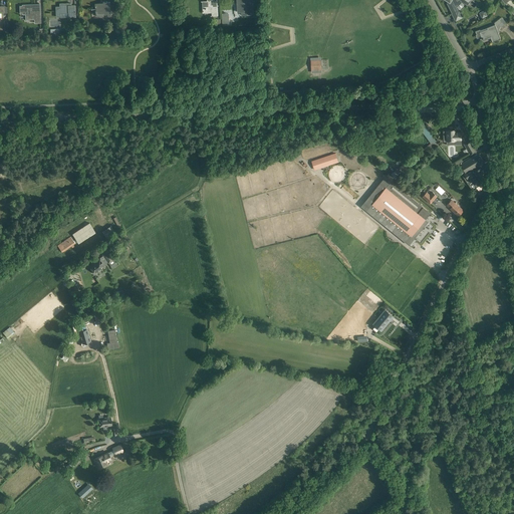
[(207,0),(207,1),(202,1),(203,5),(203,10),(203,12),(211,11),(212,17),(218,16),(217,6),(217,0),(207,0)]
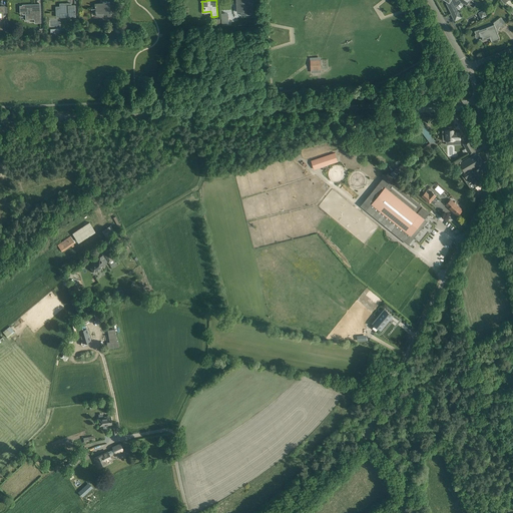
[(241,12),(241,15),(252,14),(251,0),(236,0),(237,12),(241,12)]
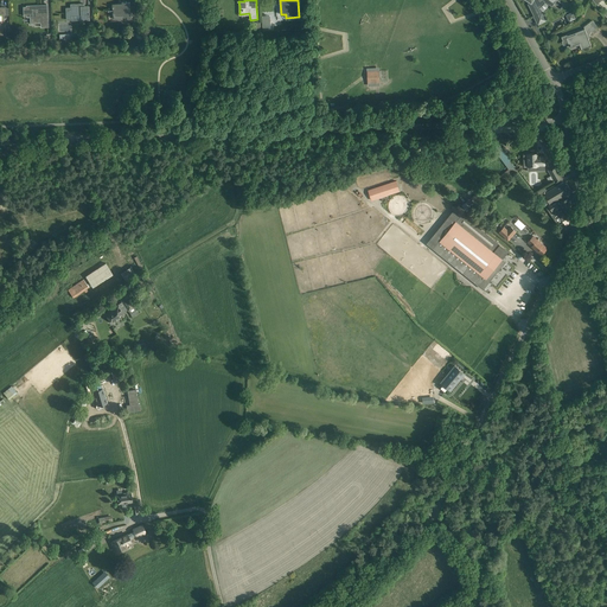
[(528,0),(530,1),(529,4),(535,16),(534,17),(538,25),(547,20),(542,12),(541,13),(538,7),(542,5),(544,0),(545,0),(553,5),(555,0),(528,0)]
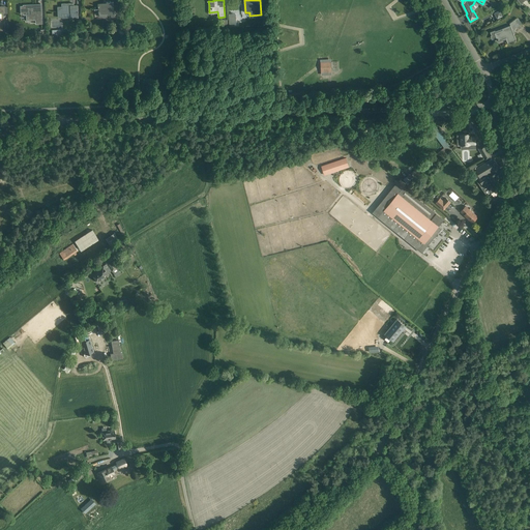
[(104,4),(97,4),(98,11),(98,15),(99,15),(99,17),(107,17),(107,15),(111,15),(111,17),(114,17),(114,13),(118,13),(118,7),(114,8),(113,1),(110,2),(106,2),(106,4),(104,4)]
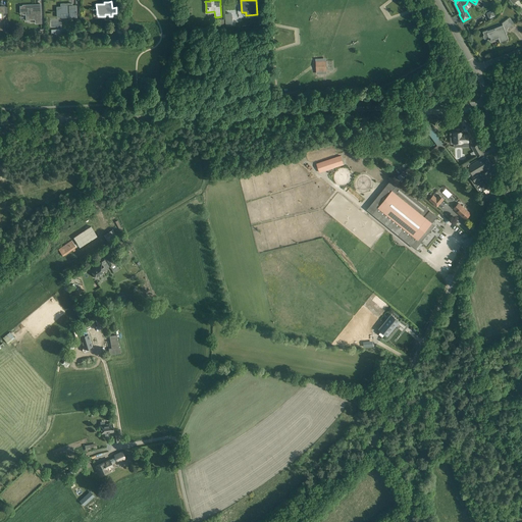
[(60,7),(56,7),(57,17),(61,16),(61,13),(69,12),(69,17),(76,17),(76,10),(75,5),(69,5),(69,3),(60,4),(60,7)]
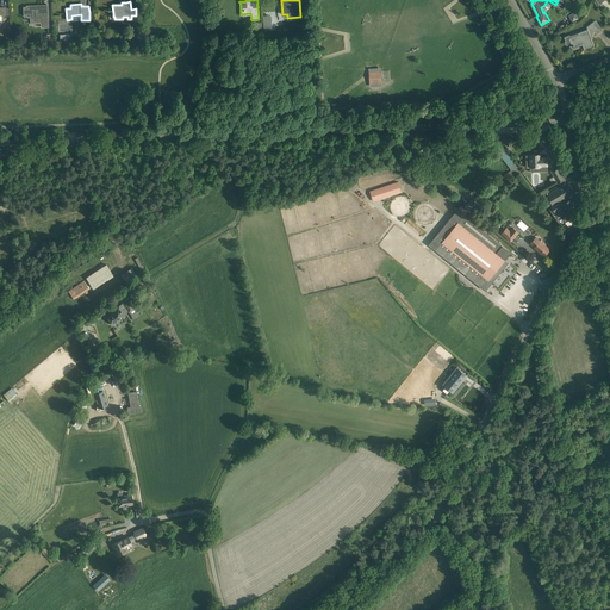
[(27,7),(24,7),(24,16),(27,16),(27,17),(31,17),(31,24),(42,23),(42,26),(48,26),(47,6),(39,6),(35,6),(27,6),(27,7)]
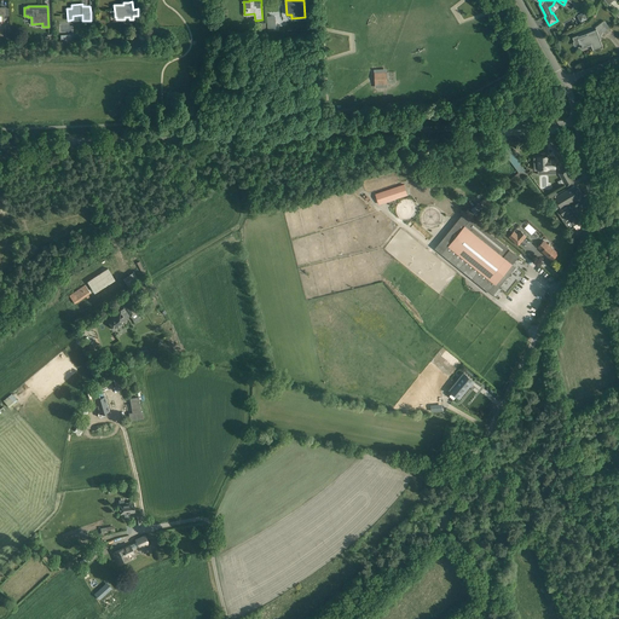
[(605,21),(599,25),(603,33),(609,28),(605,21)]
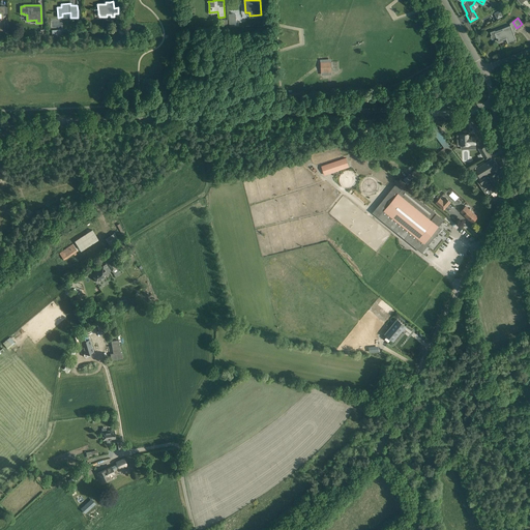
[(495,30),(490,32),(491,35),(491,36),(492,39),(497,37),(498,39),(497,39),(498,41),(505,38),(507,43),(517,40),(514,35),(510,26),(502,29),(495,31),(495,30)]
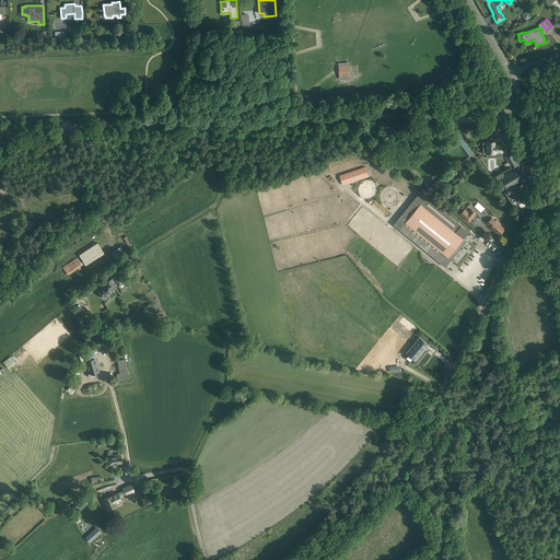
[(339,66),(339,77),(350,77),(350,66),(339,66)]
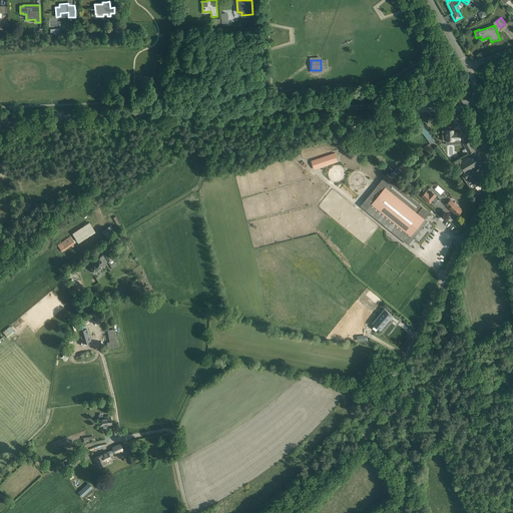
[(452,132),(452,130),(446,130),(446,140),(451,140),(460,139),(460,132),(452,132)]
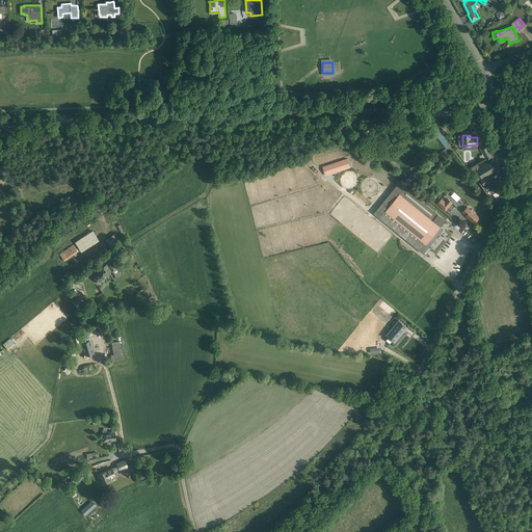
[(483,155),(489,152),(486,145),(480,149),(483,155)]
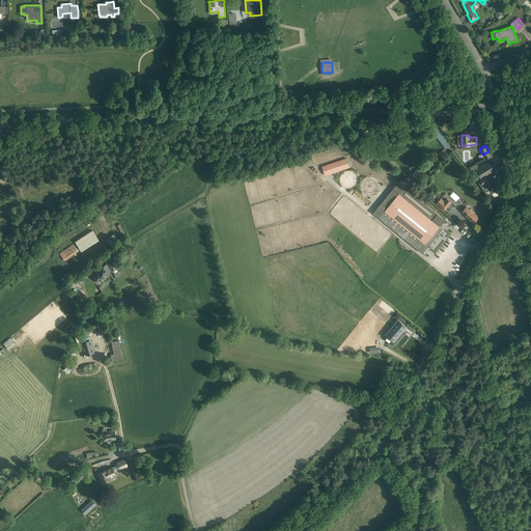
[(492,157),(488,151),(482,155),(486,160),(492,157)]
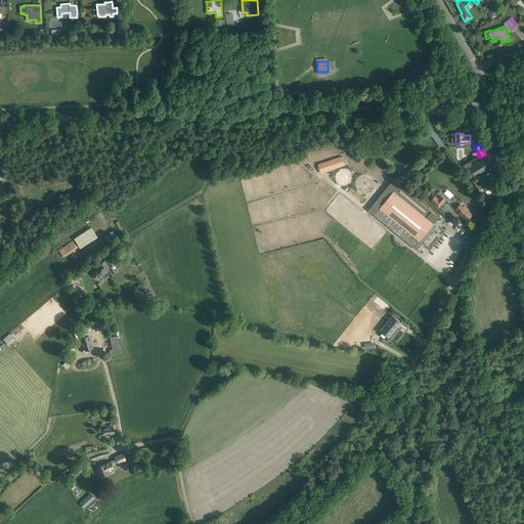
[(345,165),(342,156),(317,164),(321,173),(345,165)]
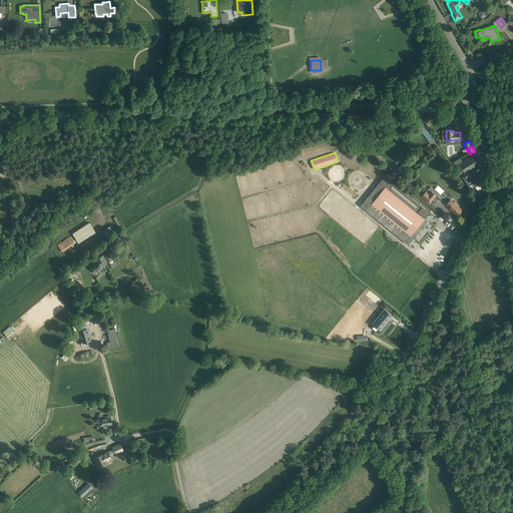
[(469,158),(459,164),(464,172),(462,174),(464,178),(469,186),(471,189),(474,187),(487,179),(486,178),(480,168),(483,166),(481,163),(481,160),(479,155),(478,155),(476,154),(473,156),(469,158)]
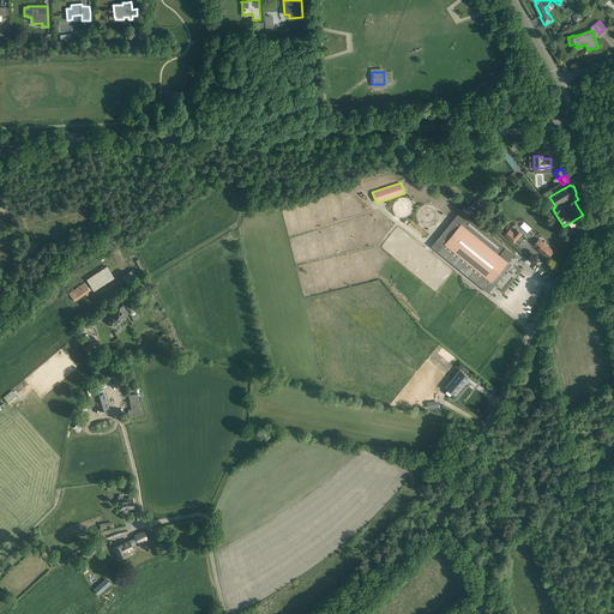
[(492,289),(511,265),(509,263),(515,254),(468,216),(462,223),(457,221),(440,241),(447,246),(441,254),(481,287),(485,283),(492,289)]
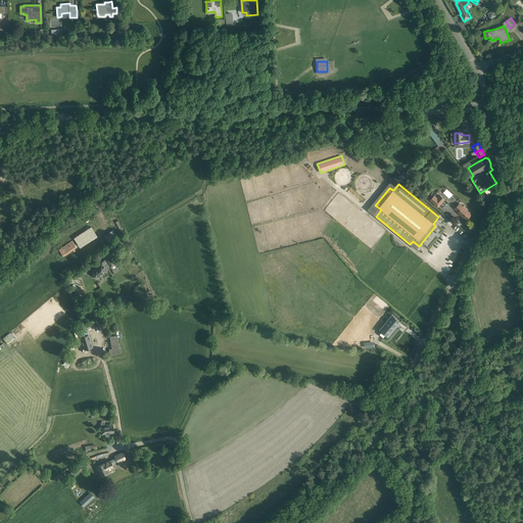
[(449,198),(453,194),(446,188),(442,192),(449,198)]
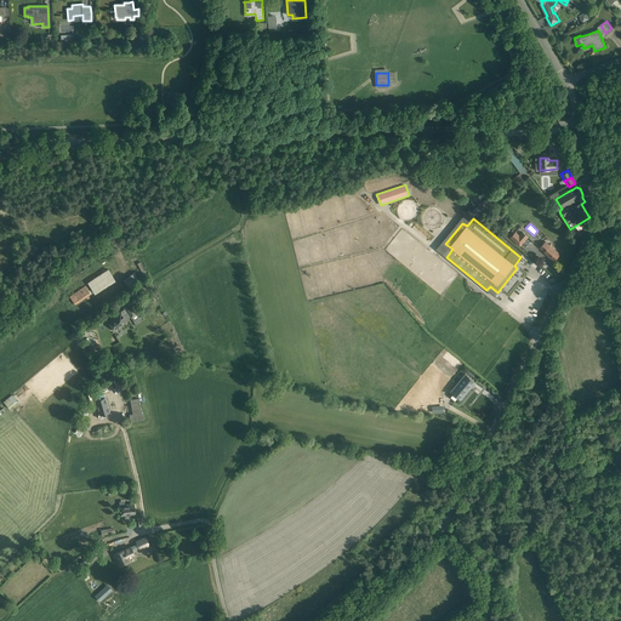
[(529,237),(523,232),(519,235),(516,232),(510,238),(519,246),(529,237)]
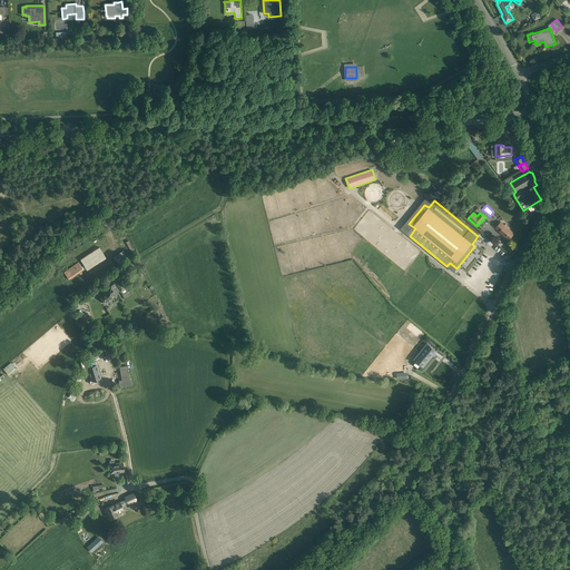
[(514,234),(501,222),(495,228),(499,231),(499,232),(508,241),(514,234)]
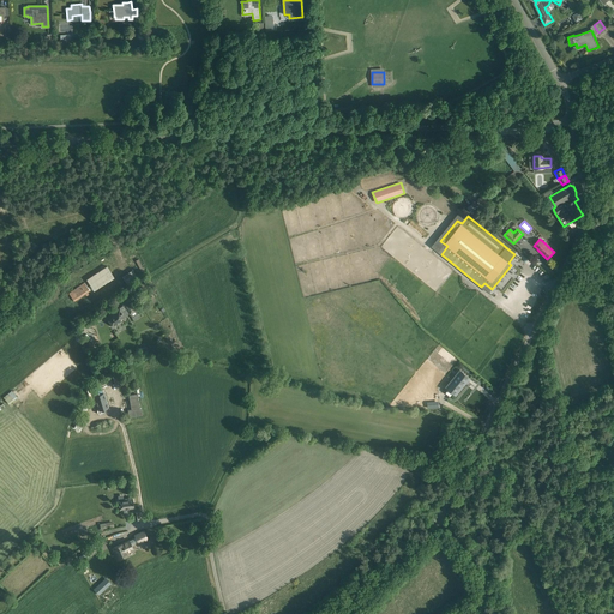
[(38,251),(31,244),(22,256),(30,262),(38,251)]
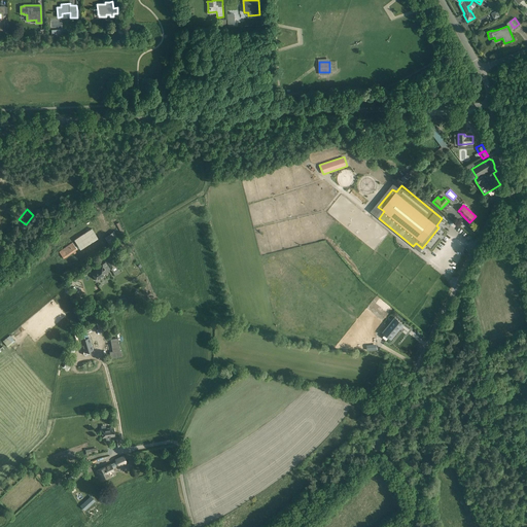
[(94,232),(92,229),(90,230),(74,240),(78,246),(80,245),(81,247),(98,237),(94,232)]
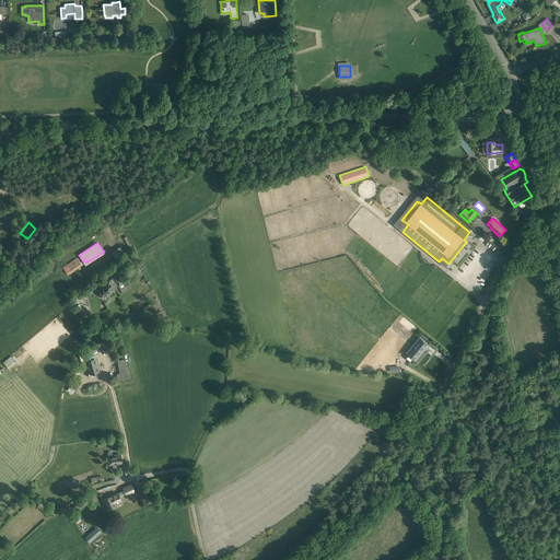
[(126,253),(120,246),(112,252),(116,259),(126,253)]
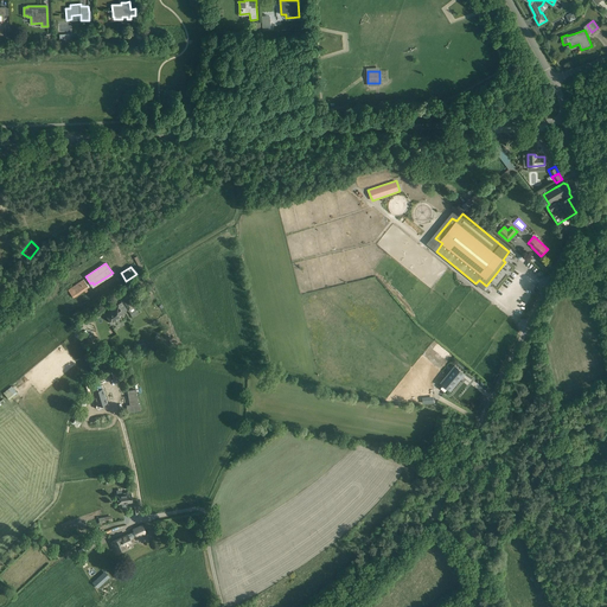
[(89,287),(84,279),(68,291),(74,298),(84,291),(85,293),(88,291),(87,289),(89,287)]
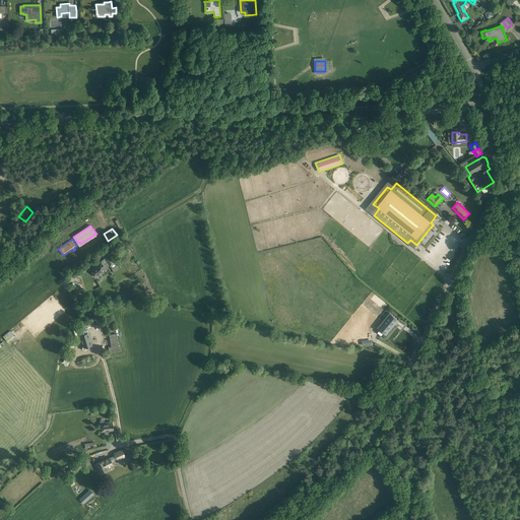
[(105,259),(90,268),(95,276),(96,277),(103,273),(102,272),(107,268),(107,267),(109,265),(110,266),(112,268),(117,265),(115,263),(116,263),(110,253),(104,257),(105,259)]
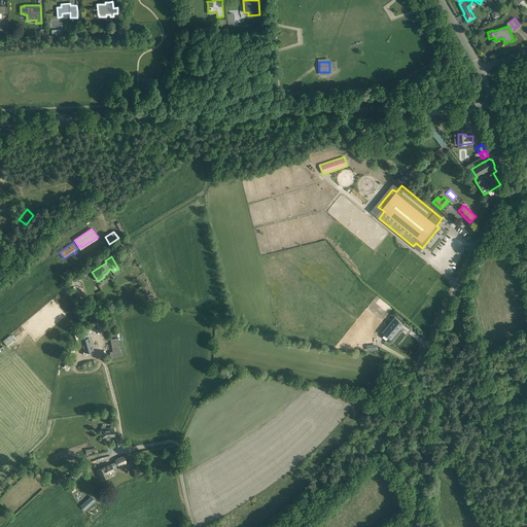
[(450,272),(455,267),(449,261),(444,268),(450,272)]
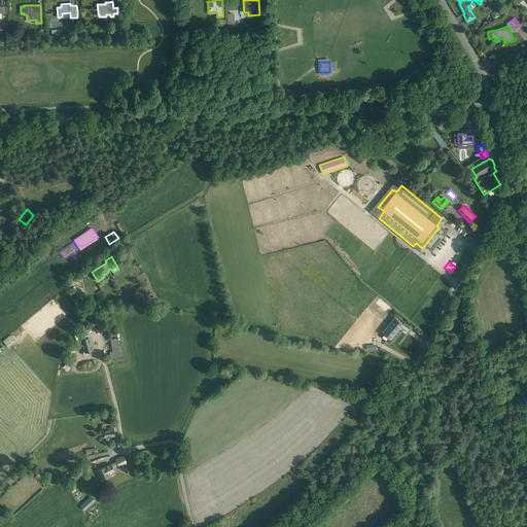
[(390,327),(385,334),(387,336),(391,339),(399,329),(397,328),(401,323),(403,324),(395,318),(388,326),(390,327)]
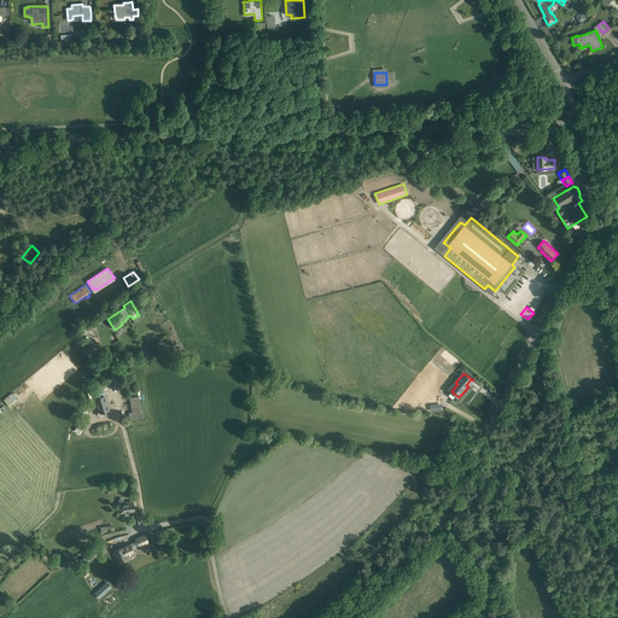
[(123,389),(118,374),(111,377),(116,391),(123,389)]
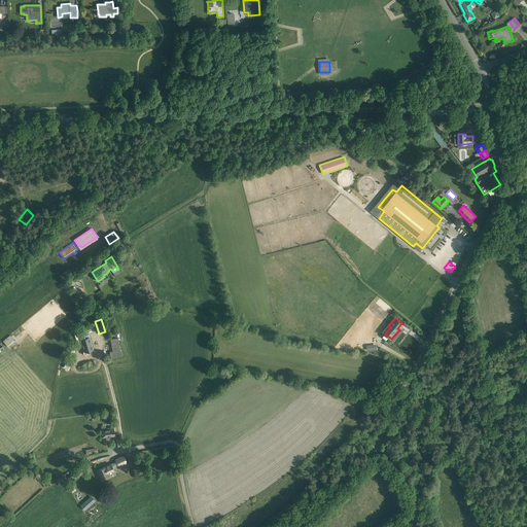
[(12,343),(8,337),(3,341),(8,347),(12,343)]
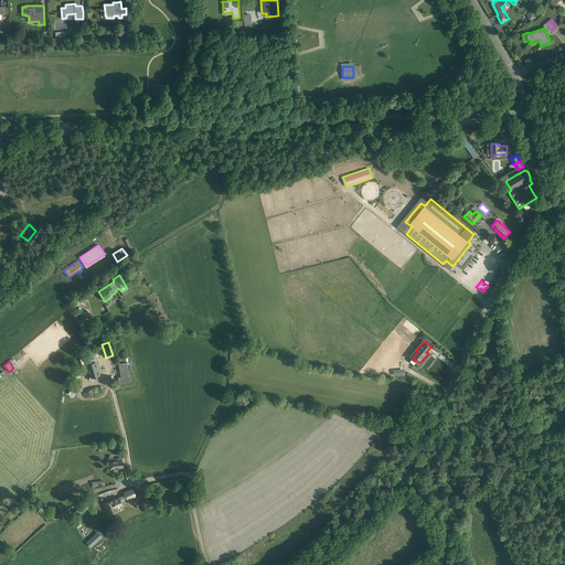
[(127,363),(118,364),(120,376),(117,377),(118,384),(131,382),(130,375),(129,375),(127,363)]
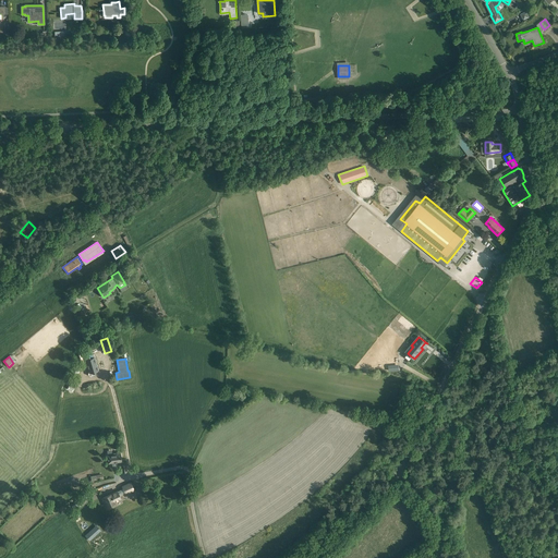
[(95,360),(86,362),(89,374),(98,372),(95,360)]
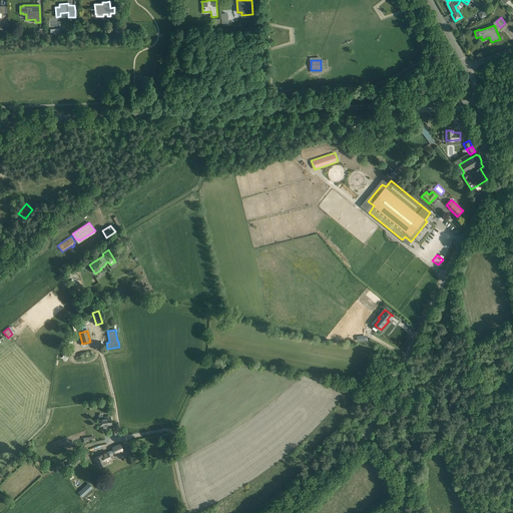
[(110,417),(110,415),(107,416),(107,417),(98,418),(99,426),(112,425),(111,417),(110,417)]
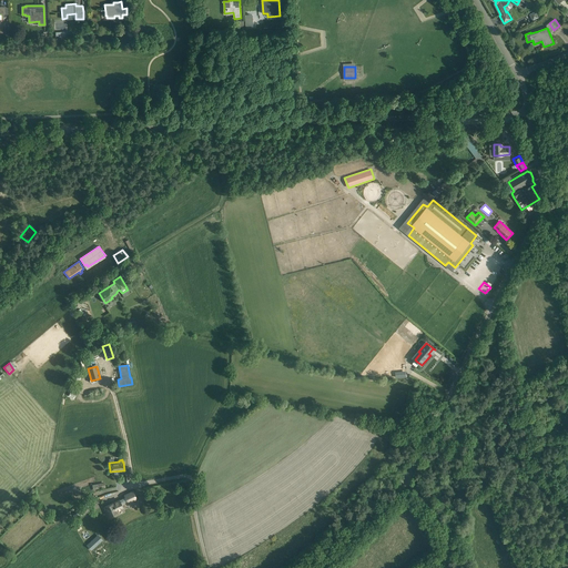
[(120,500),(104,507),(109,516),(117,511),(123,508),(122,505),(128,501),(128,503),(137,498),(133,492),(124,495),(125,497),(120,500)]
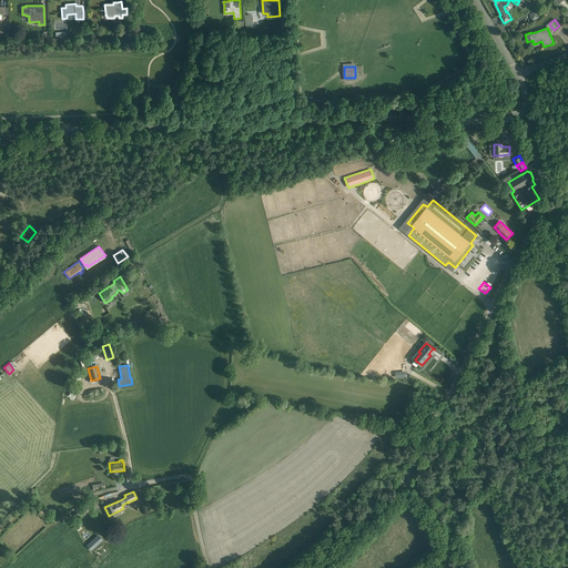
[(98,535),(87,545),(91,550),(103,539),(98,535)]
